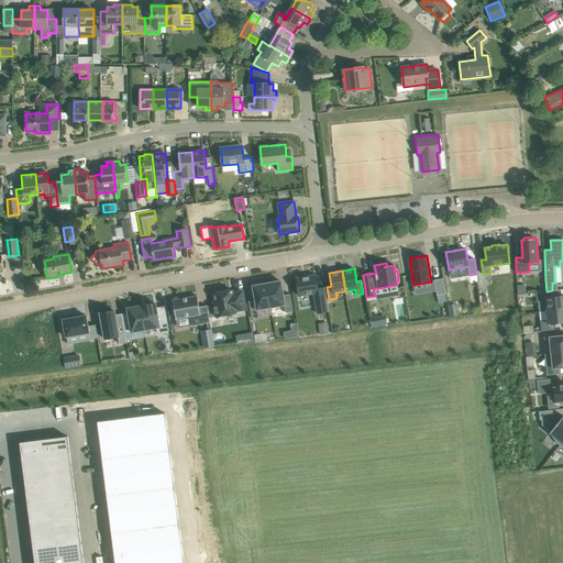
[(316,275),(296,278),(299,296),(315,294),(318,313),(329,312),(324,288),(318,289),(316,275)]
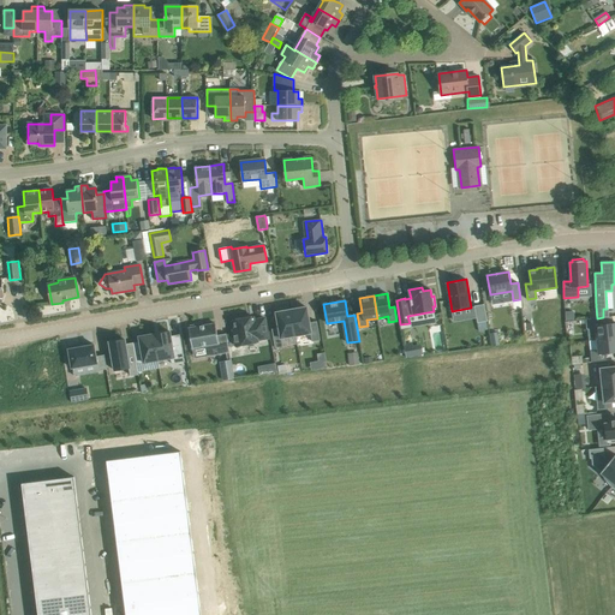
[(484,304),(475,305),(477,323),(478,323),(487,322),(488,321),(484,304)]
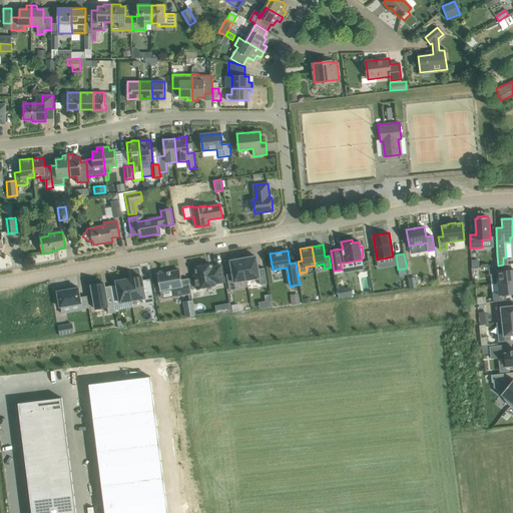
[(255,257),(243,259),(246,281),(260,279),(261,285),(267,284),(265,269),(259,270),(255,257)]
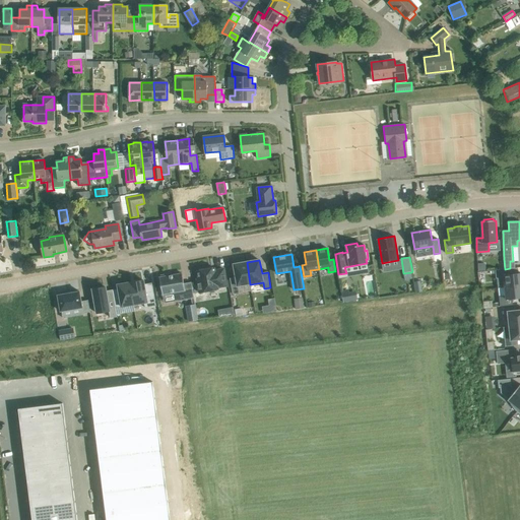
[(236,277),(230,278),(233,295),(240,294),(238,286),(250,284),(247,262),(234,264),(236,277)]
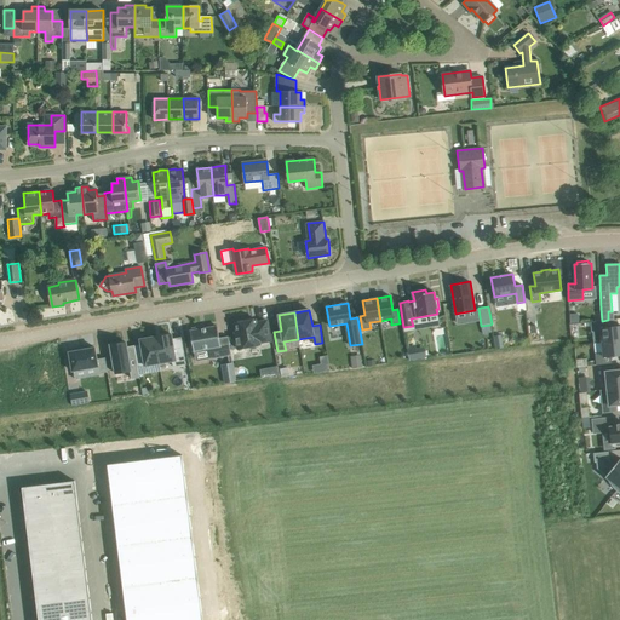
[(235,332),(237,349),(260,345),(259,343),(270,340),(267,321),(257,322),(256,320),(246,321),(245,320),(239,321),(239,322),(236,323),(237,332),(235,332)]
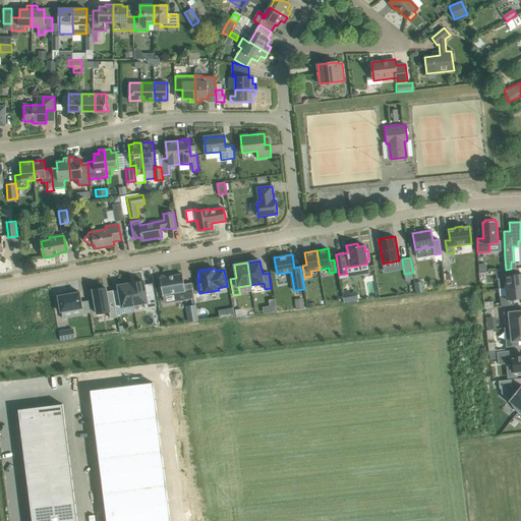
[(506,270),(497,271),(497,279),(498,279),(499,289),(506,288),(520,286),(520,274),(519,274),(519,269),(511,269),(506,270)]
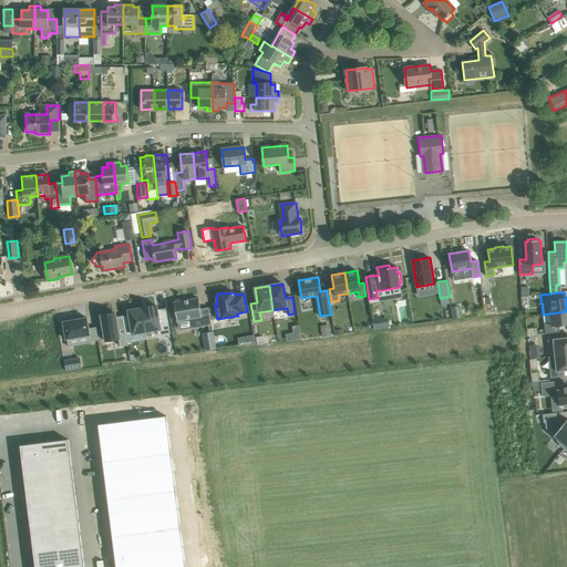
[(422,294),(414,295),(416,317),(425,316),(422,294)]
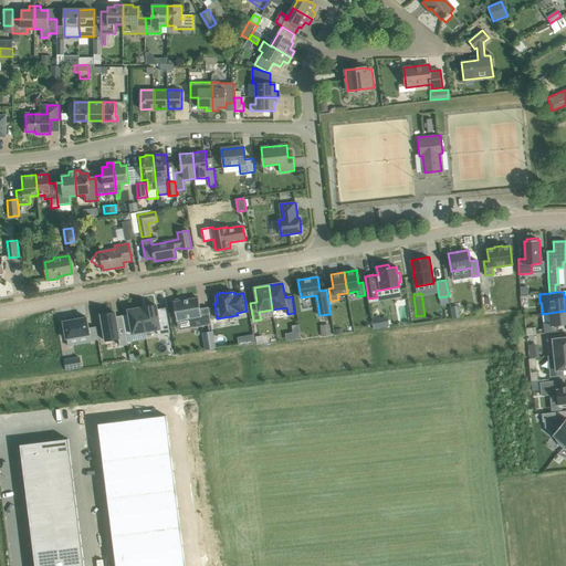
[(448,296),(440,297),(441,305),(449,303),(448,296)]
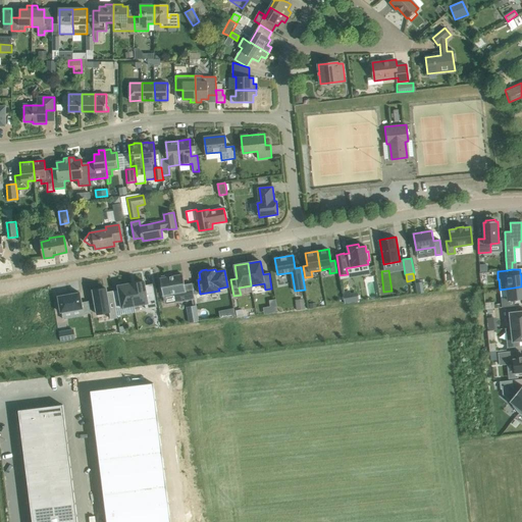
[(175,294),(177,303),(195,300),(192,283),(185,284),(183,274),(171,276),(171,274),(161,276),(162,278),(160,278),(163,296),(175,294)]
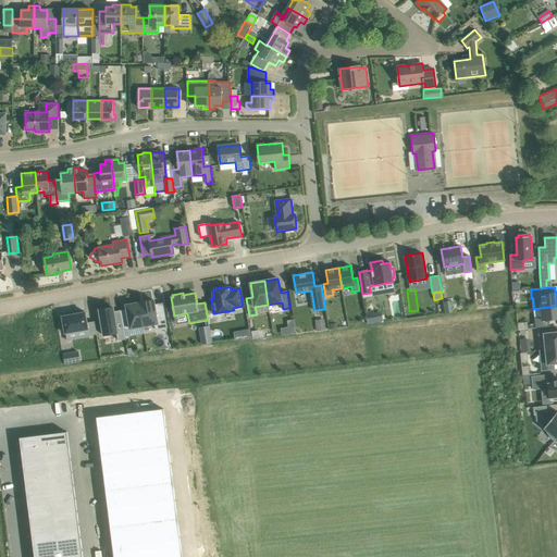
[(153,300),(139,302),(144,326),(155,324),(156,330),(168,327),(163,304),(155,305),(153,300)]
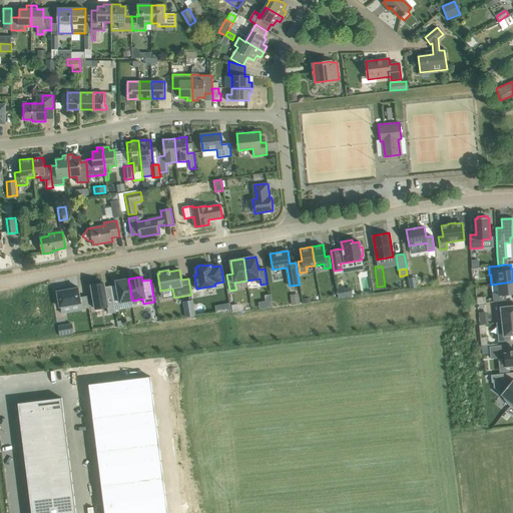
[(132,301),(128,279),(116,281),(117,285),(111,286),(114,304),(132,301)]
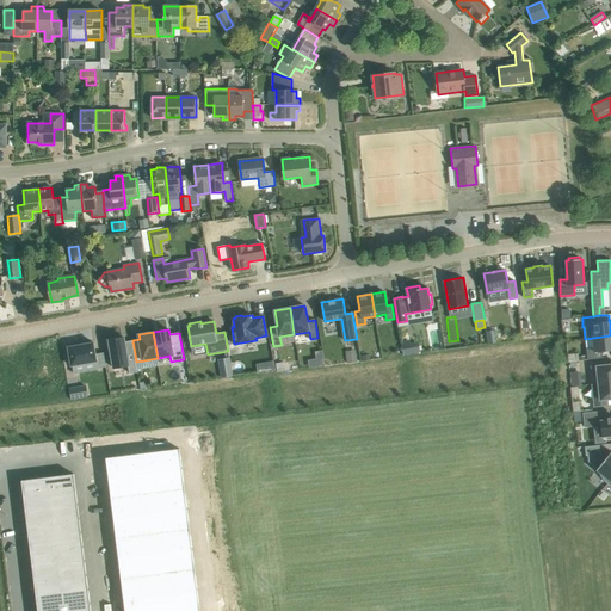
[(594,347),(586,349),(587,359),(603,358),(603,351),(610,350),(610,335),(593,338),(594,347)]
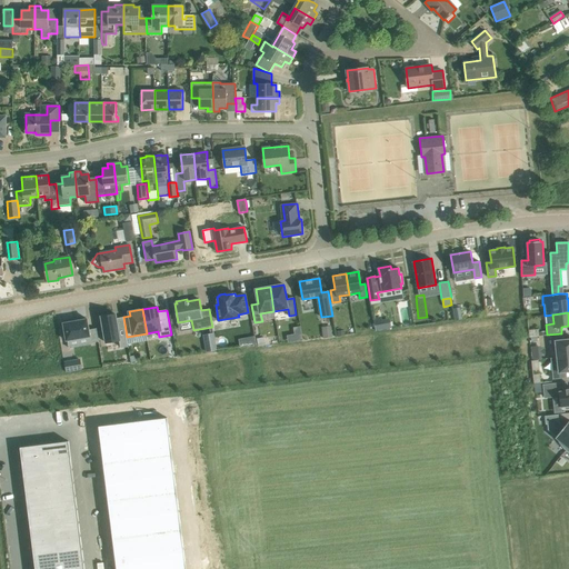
[(116,313),(101,317),(106,343),(120,340),(121,348),(128,347),(127,337),(123,318),(117,318),(116,313)]
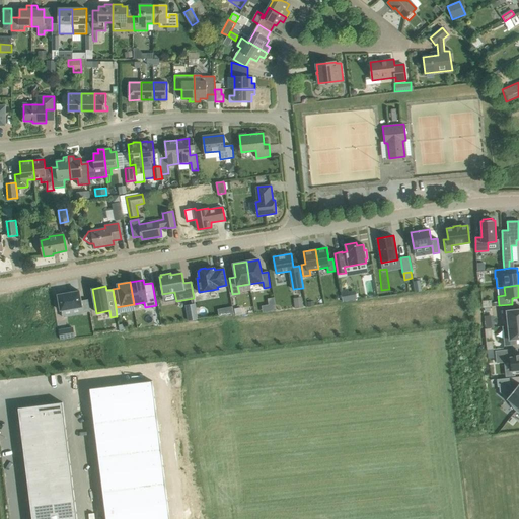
[(80,291),(58,295),(61,311),(62,310),(63,317),(83,314),(82,313),(90,311),(88,299),(81,301),(80,291)]
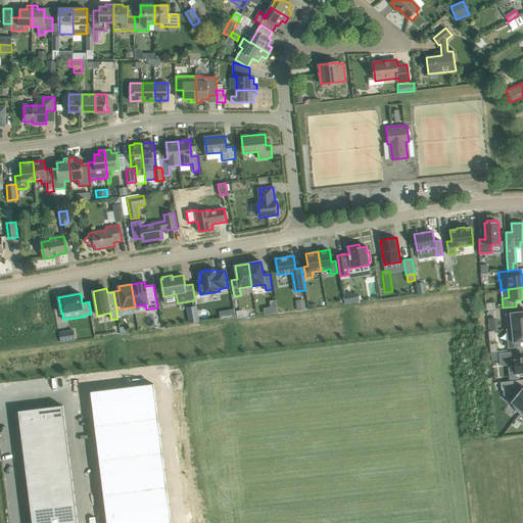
[(351,296),(344,297),(345,304),(352,303),(351,296)]
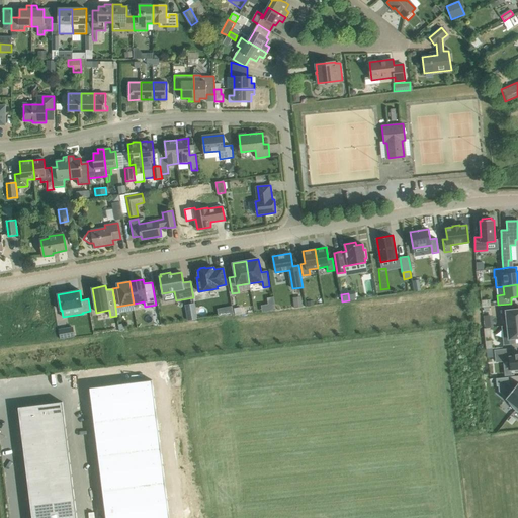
[(273,297),(267,298),(268,305),(269,311),(275,310),(273,297)]
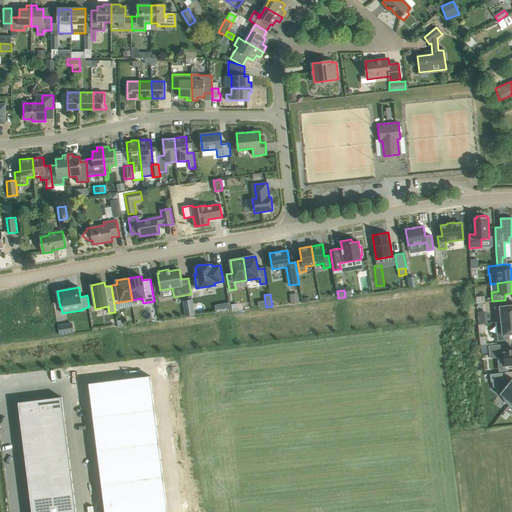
[(298,296),(290,297),(291,304),(299,303),(298,296)]
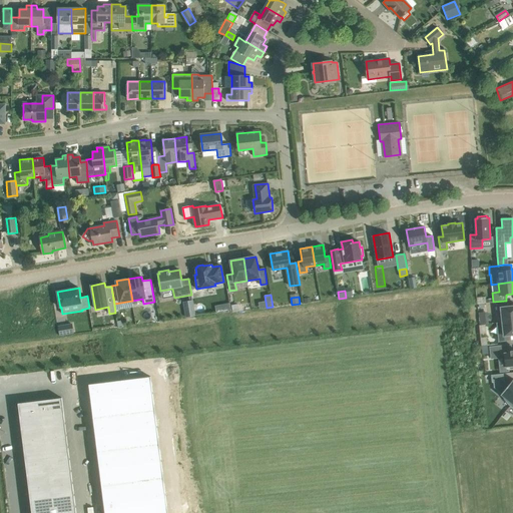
[(509,303),(497,304),(498,315),(502,315),(503,322),(503,323),(512,321),(512,306),(509,307),(509,303)]
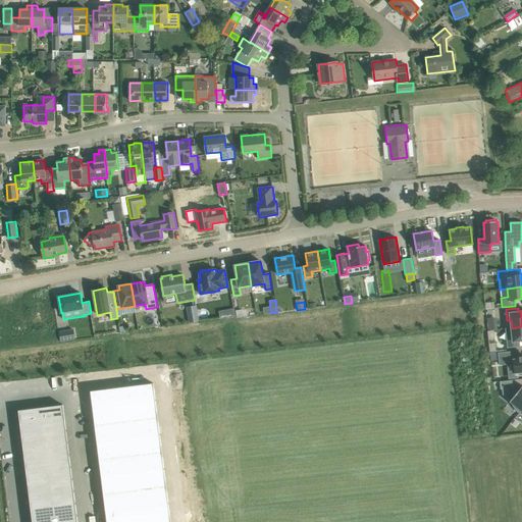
[(197,309),(188,310),(190,323),(199,321),(197,309)]
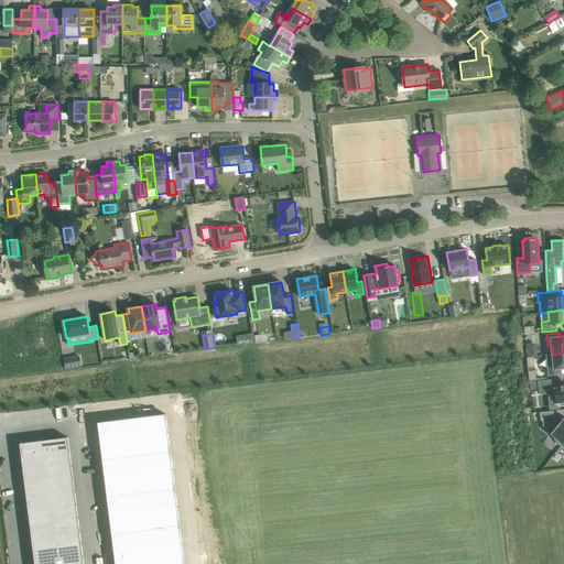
[(252,334),(243,335),(246,344),(255,343),(252,334)]
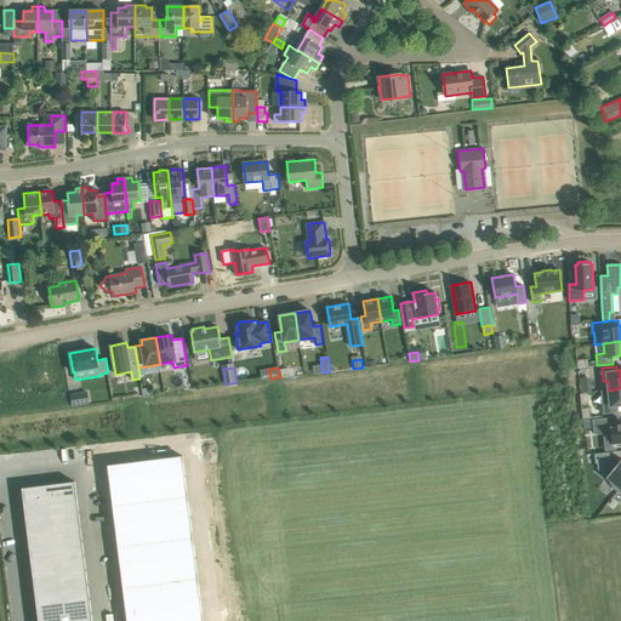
[(609,389),(602,391),(604,414),(617,412),(617,405),(620,405),(620,388),(609,391),(609,389)]
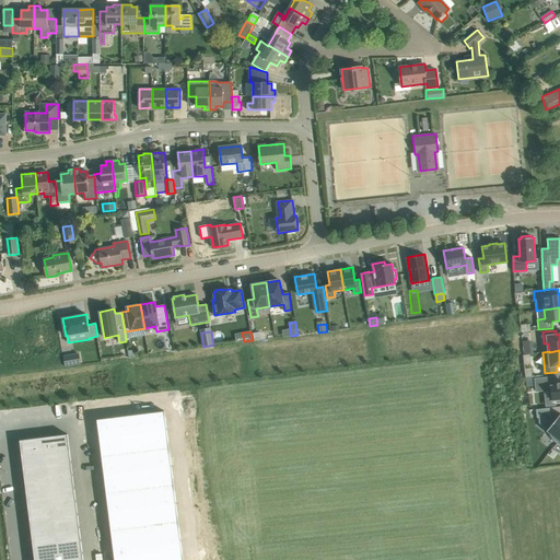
[(79,354),(65,357),(66,365),(80,363),(79,354)]
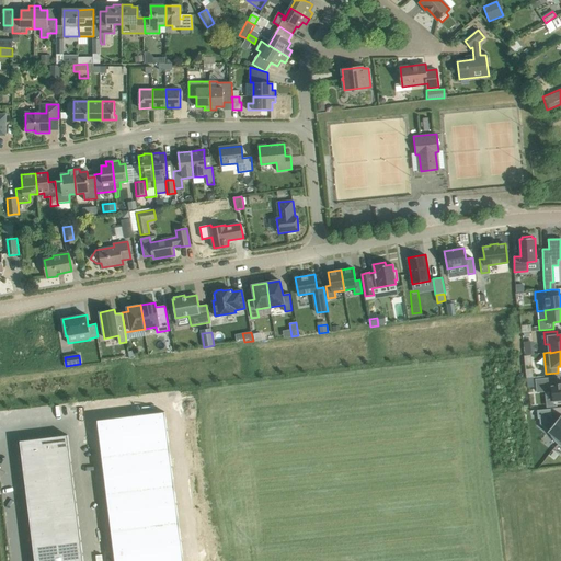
[(553,401),(560,399),(560,384),(559,385),(558,378),(537,380),(538,391),(552,389),(553,401)]
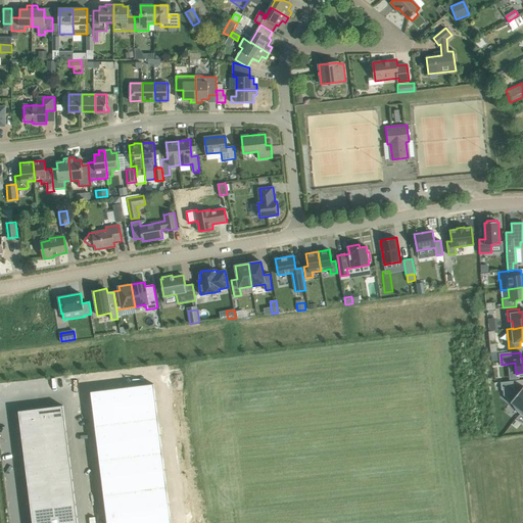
[(513,381),(501,382),(502,389),(504,389),(514,388),(513,381)]
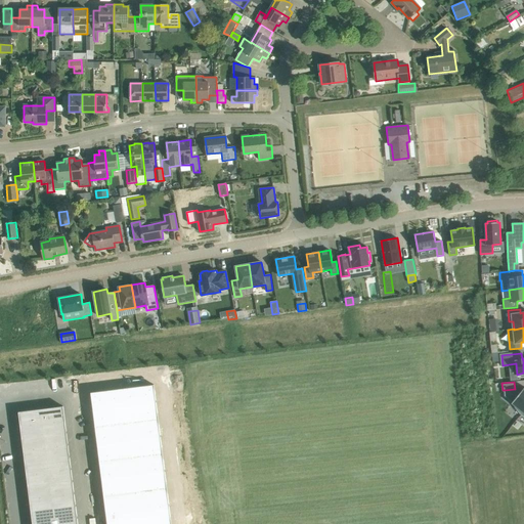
[(170,523),(154,385),(92,393),(107,523),(170,523)]
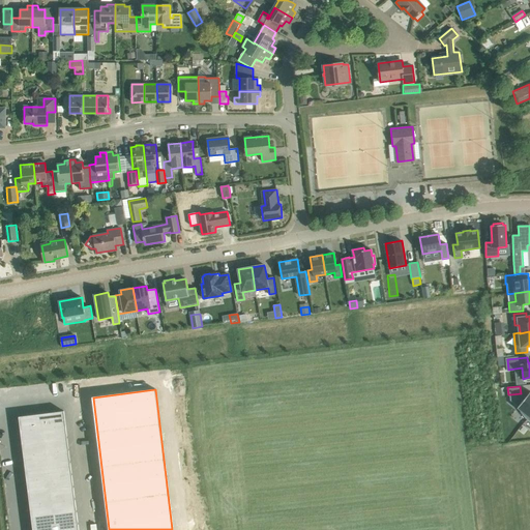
[(527,419),(529,414),(529,391),(526,398),(521,393),(510,394),(510,400),(519,407),(518,407),(520,409),(519,410),(520,410),(525,417),(527,419)]
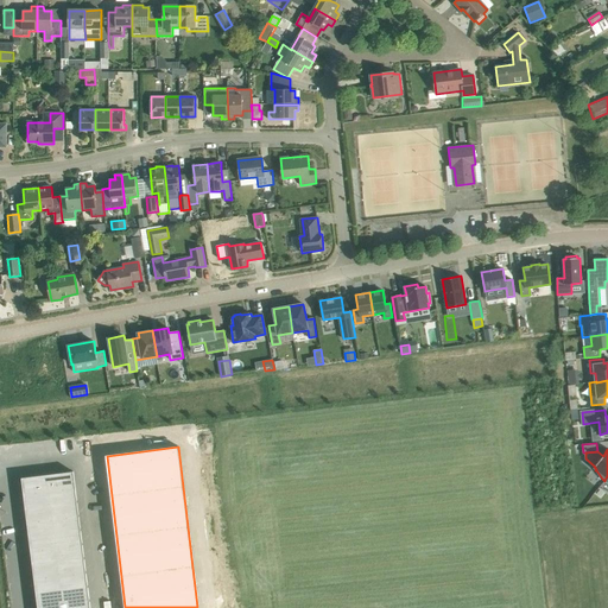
[(90,607),(74,472),(21,477),(37,607),(90,607)]
